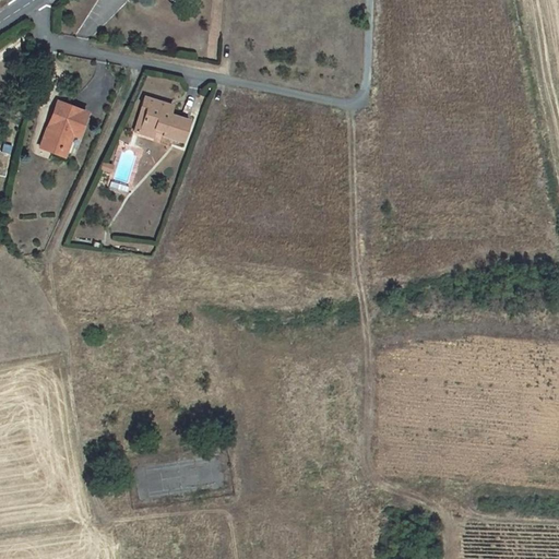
[(163,132),(162,137),(181,143),(188,122),(169,116),(164,115),(166,105),(143,98),(141,107),(146,109),(140,130),(153,133),(154,130),(163,132)]
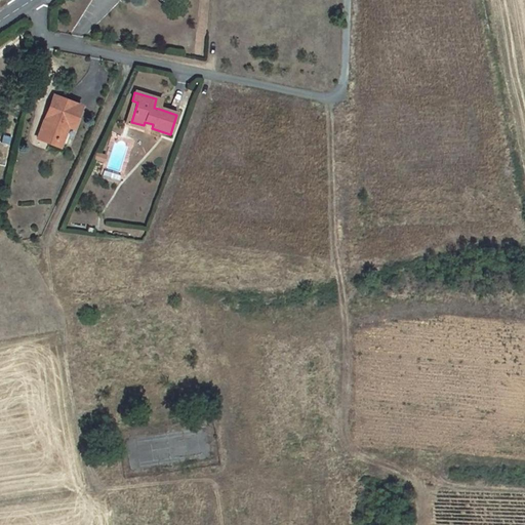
[(65,122),(73,125),(80,106),(52,95),(47,109),(50,110),(46,118),(44,117),(38,133),(57,140),(65,122)]
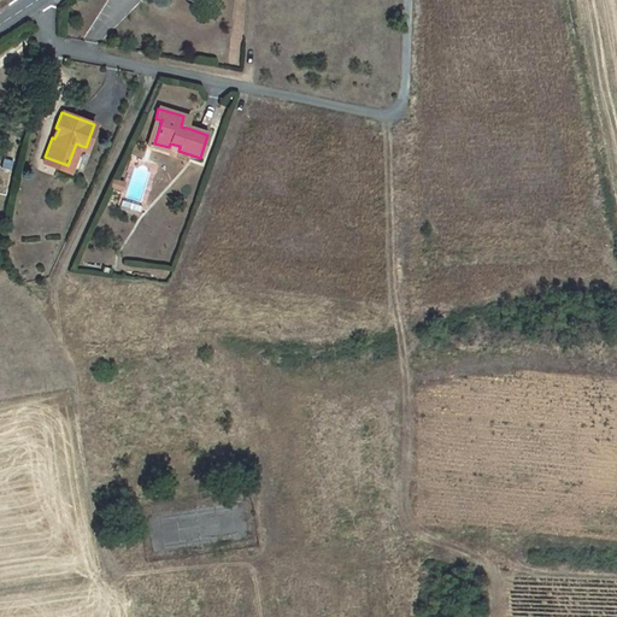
[(162,121),(156,118),(146,146),(166,152),(169,147),(154,144),(162,121)]
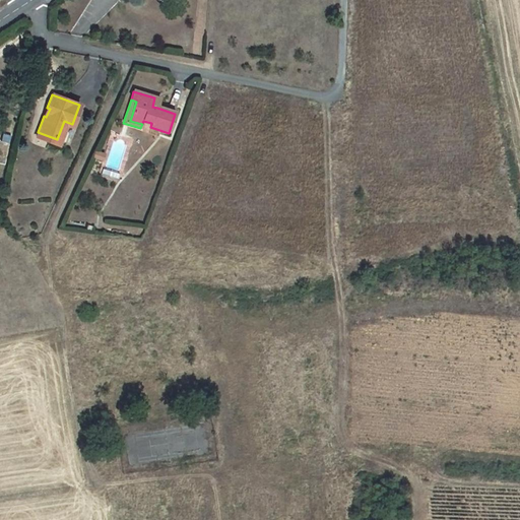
[(57,139),(38,132),(36,137),(63,147),(72,124),(64,121),(57,139)]
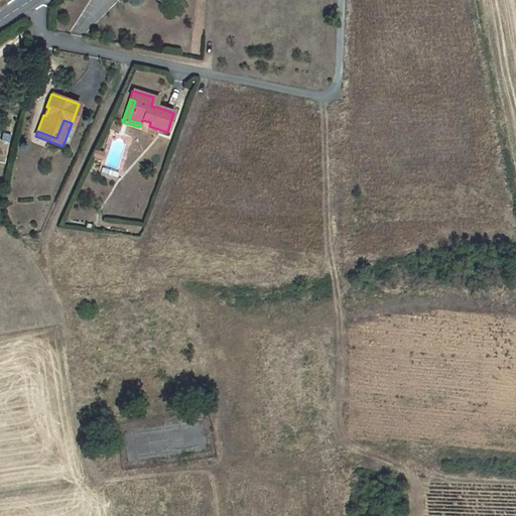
[(101,152),(93,149),(91,157),(98,159),(101,152)]
